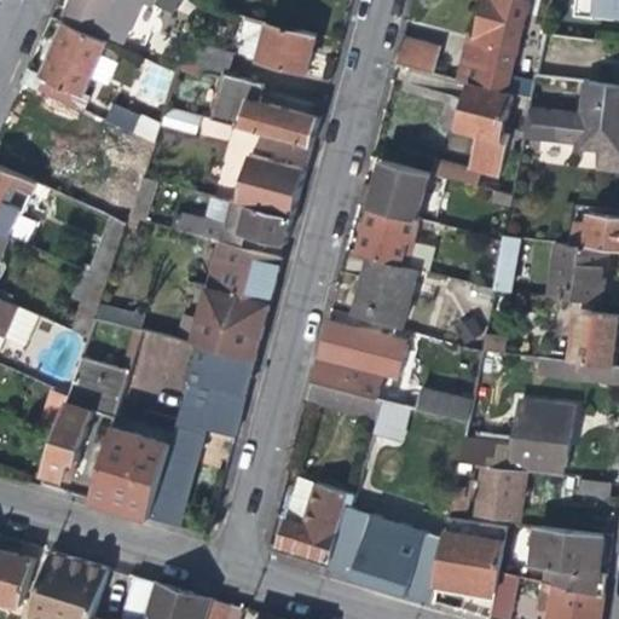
[(71,0),(65,16),(125,41),(142,0),(152,5),(154,0),(161,0),(162,0),(161,0),(71,0)]
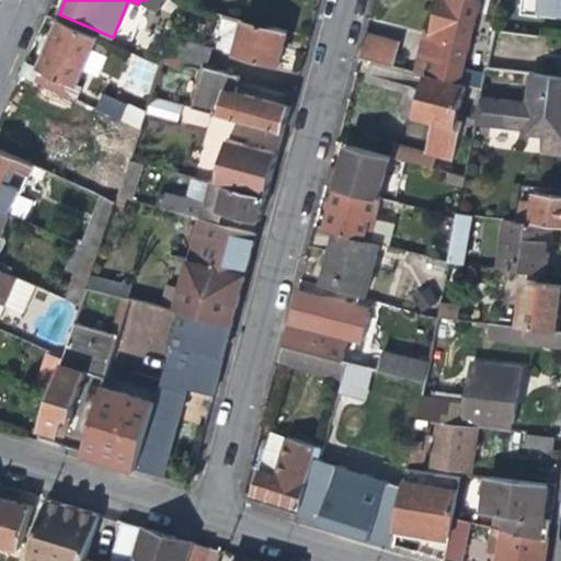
[(560,0),(527,0),(525,18),(542,20),(544,14),(560,16),(560,0)]
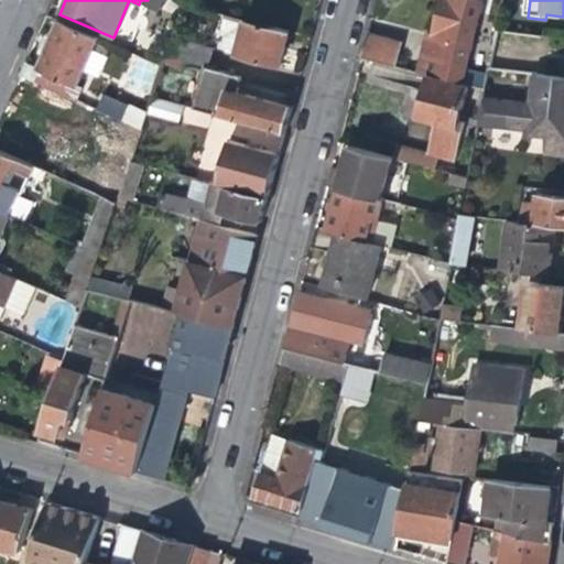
[(435,76),(464,84),(466,74),(480,20),(440,10),(431,44),(430,44),(429,44),(427,44),(426,44),(425,44),(424,44),(424,45),(423,45),(416,72),(426,74),(435,76)]
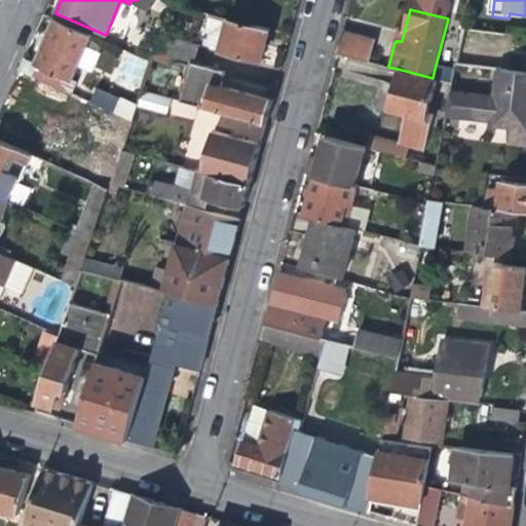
[(219,43),(225,16),(205,11),(203,22),(205,32),(203,41),(211,43),(210,46),(215,48),(216,43),(219,43)]
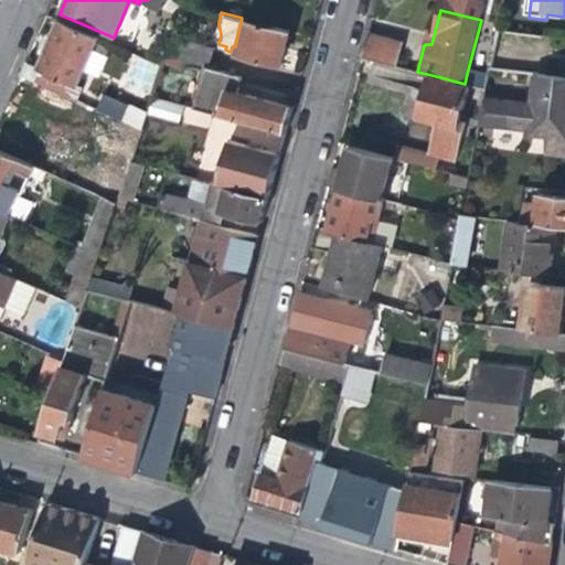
[(291,31),(242,18),(235,46),(233,52),(281,67),(286,52),(291,31)]
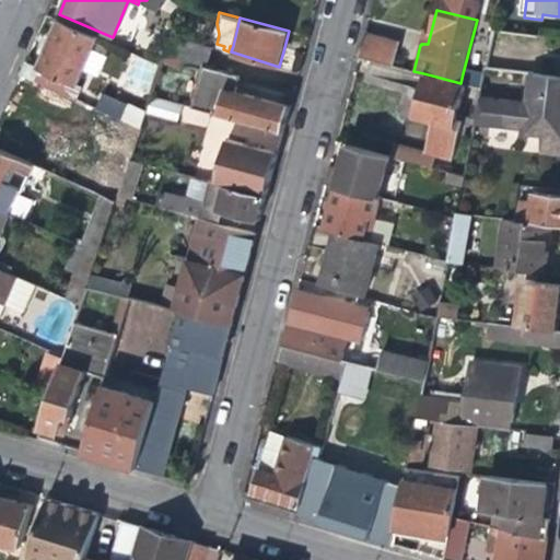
[(50,38),(38,68),(74,84),(97,36),(59,19),(50,38)]
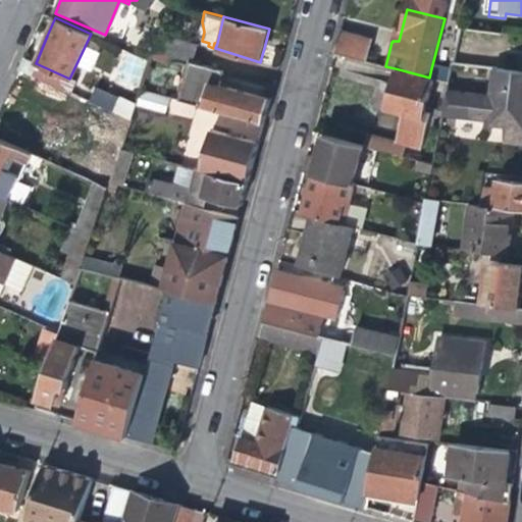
[(458,44),(470,46),(479,47),(477,66),(489,68),(498,68),(500,56),(506,54),(506,51),(507,49),(501,44),(503,33),(461,28),(458,44)]
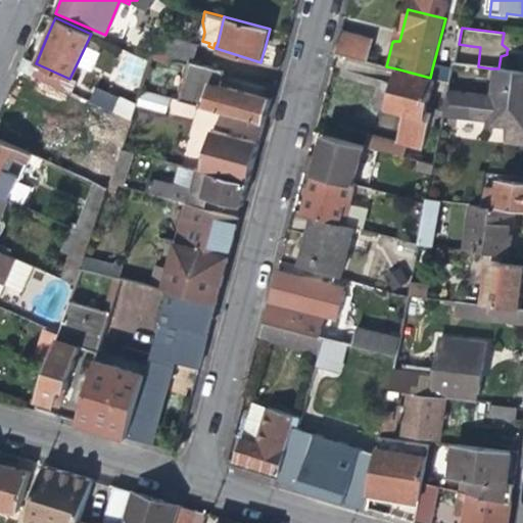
[(373,39),(341,31),(336,52),(367,61),(372,43),(373,39)]
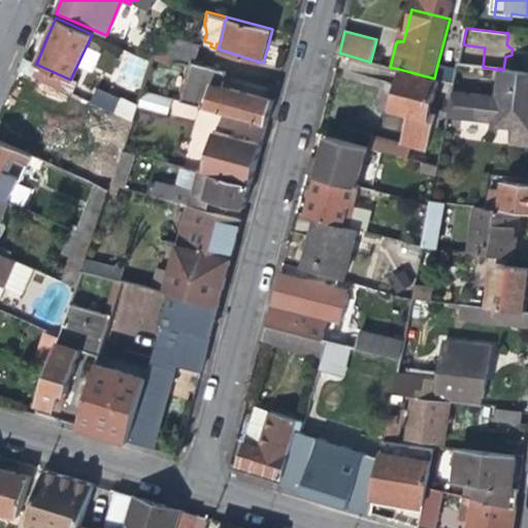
[(156,51),(191,61),(197,62),(201,44),(162,33),(156,51)]
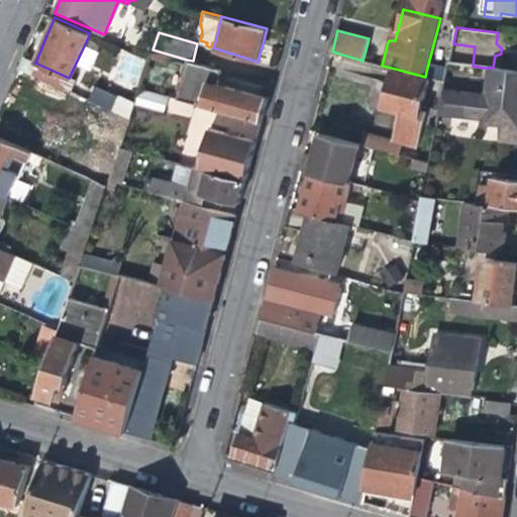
[(462,65),(473,66),(475,46),(466,45),(462,65)]
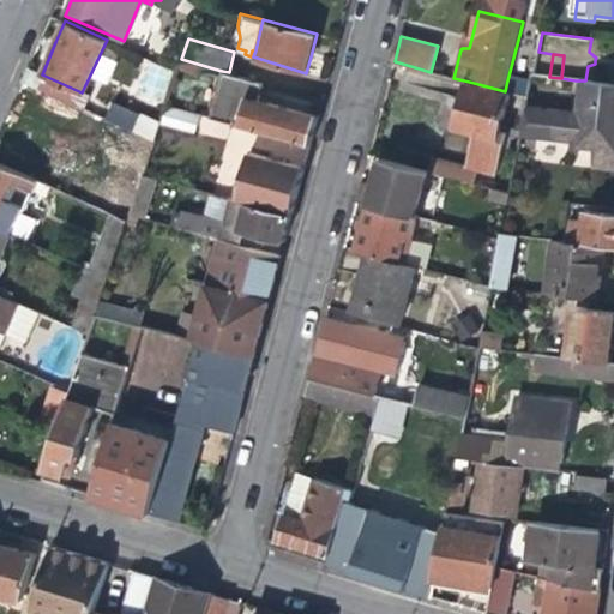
[(133,64),(144,68),(134,94),(161,103),(173,70),(137,56),(133,64)]
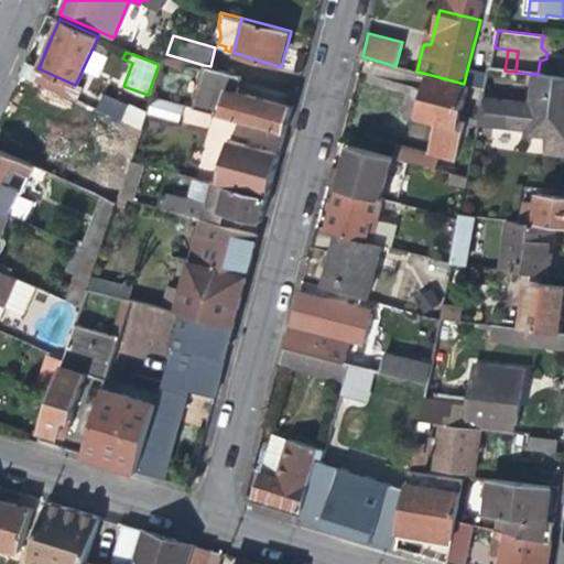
[(39,68),(28,63),(21,76),(80,102),(86,90),(75,85),(39,68)]
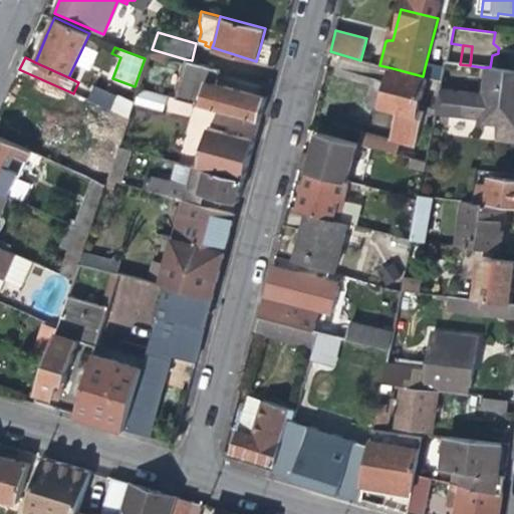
[(176,97),(216,108),(225,111),(259,120),(263,104),(266,95),(216,81),(219,68),(192,60),(186,59),(176,97)]
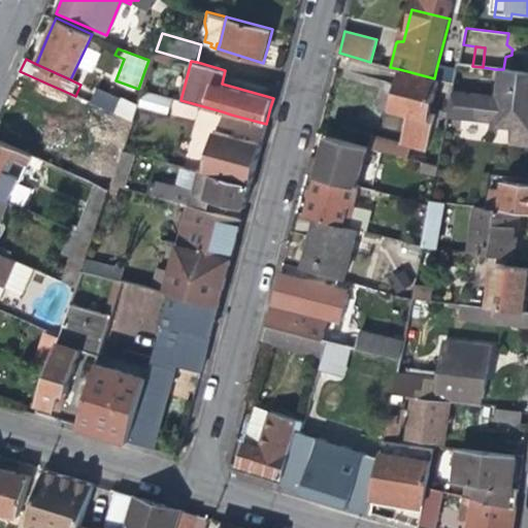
[(431,111),(439,80),(434,78),(407,71),(399,69),(392,101),(390,110),(408,117),(402,141),(371,133),(368,146),(371,147),(408,158),(410,146),(427,152),(436,113),(431,111)]
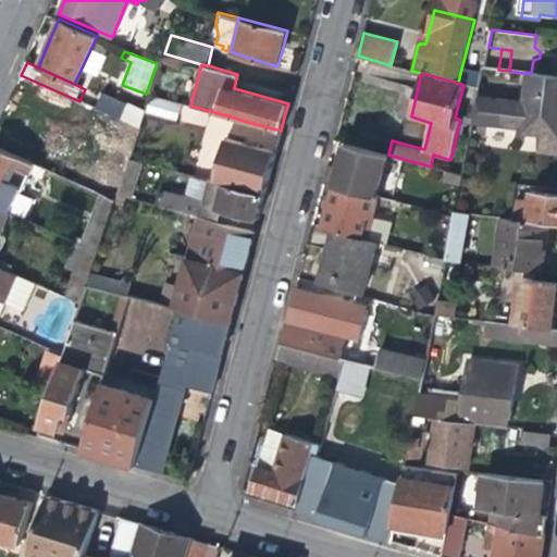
[(482,78),(460,73),(458,83),(463,85),(480,89),(482,78)]
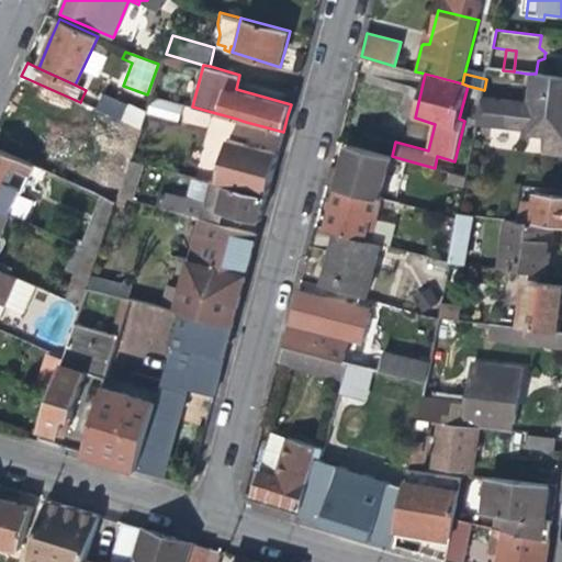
[(561,77),(555,76),(536,74),(527,74),(524,102),(509,101),(490,98),(485,125),(492,126),(506,127),(527,131),(526,134),(544,136),(542,154),(561,156),(561,77)]
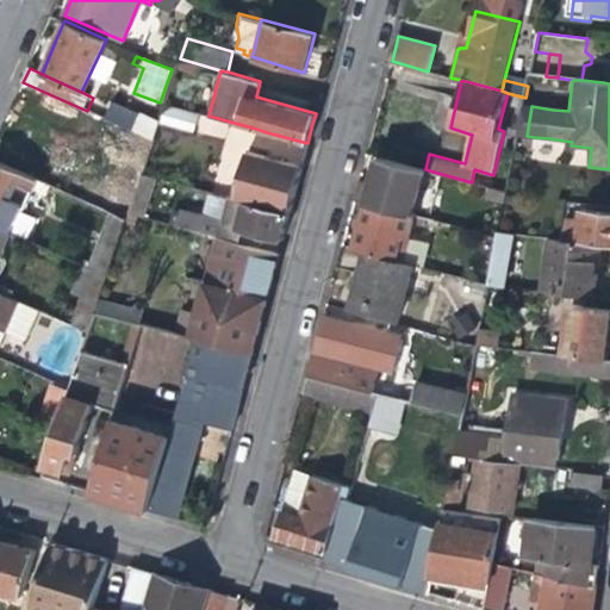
[(110,101),(103,120),(151,138),(159,119),(110,101)]
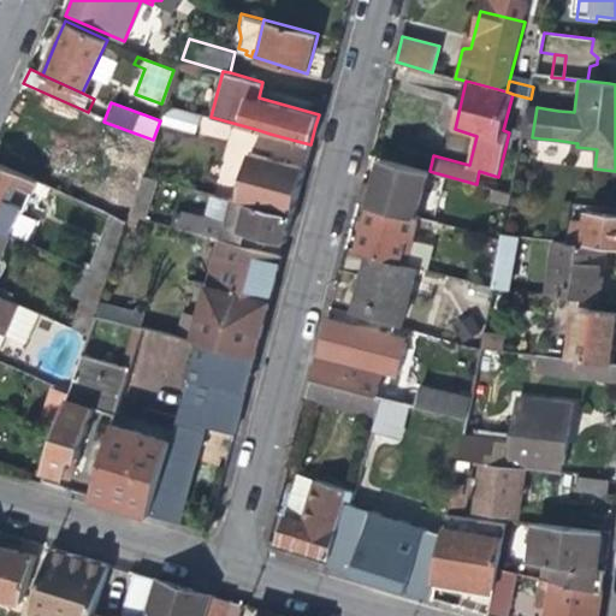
[(532,137),(537,107),(529,107),(523,136),(532,137)]
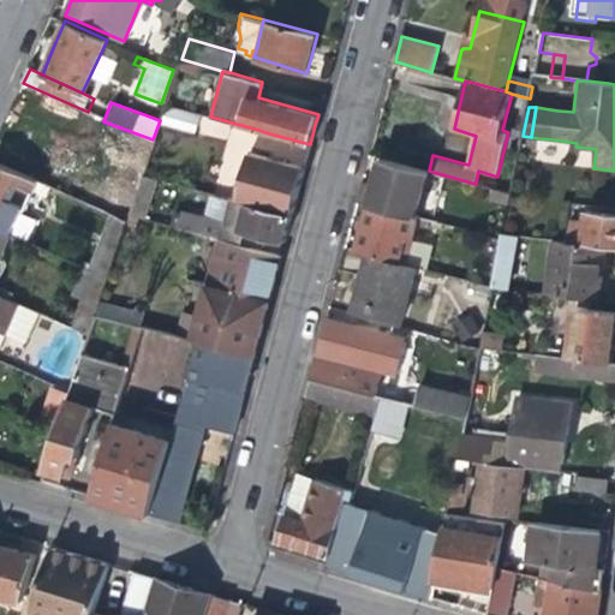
[(161,126),(195,133),(199,115),(166,108),(161,126)]
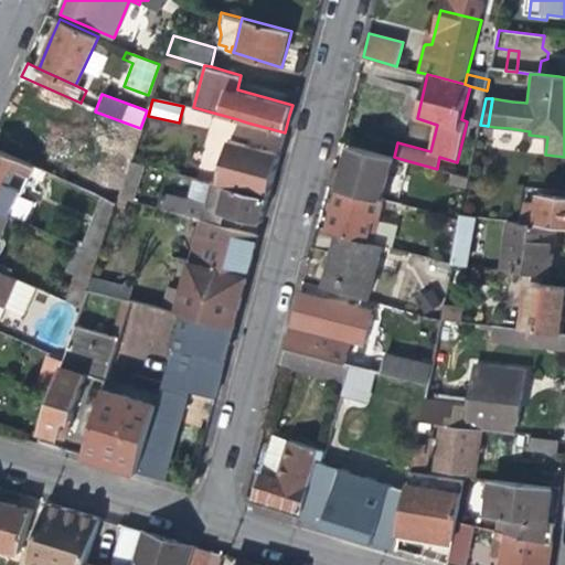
[(214,173),(231,119),(187,107),(183,120),(208,128),(195,168),(214,173)]
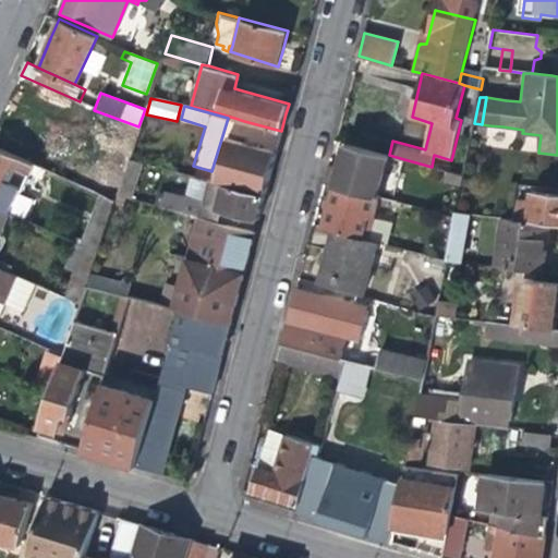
[(275,146),(227,134),(215,174),(263,186),(268,167),(275,146)]
